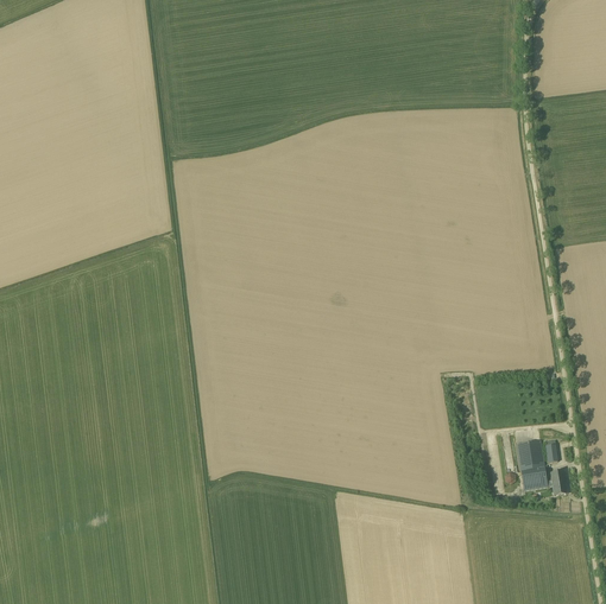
[(523,469),(548,465),(544,444),(543,438),(518,443),(523,469)]
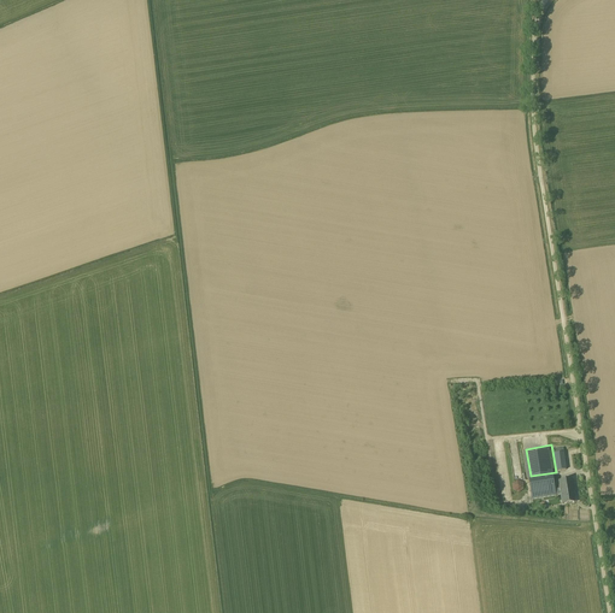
[(568,458),(557,459),(558,469),(569,466),(568,458)]
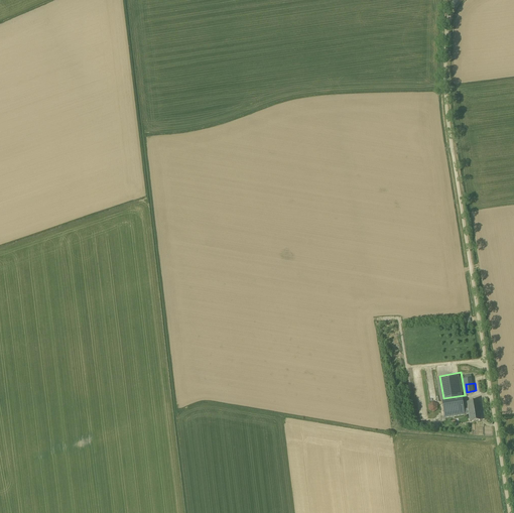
[(446,415),(447,415),(467,412),(467,411),(466,407),(465,397),(465,395),(443,398),(444,400),(446,415)]
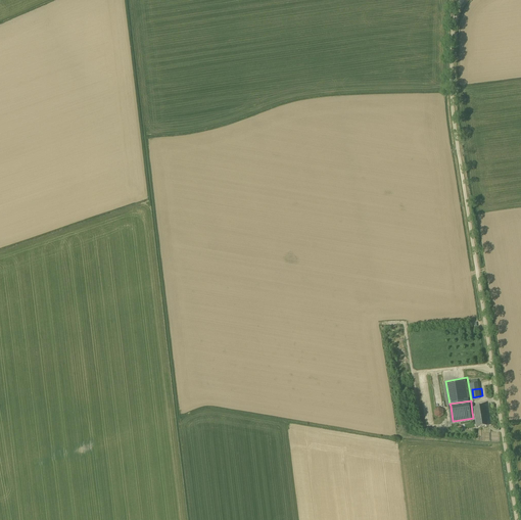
[(476,412),(472,413),(473,417),(477,417),(478,425),(490,423),(487,404),(475,406),(476,412)]
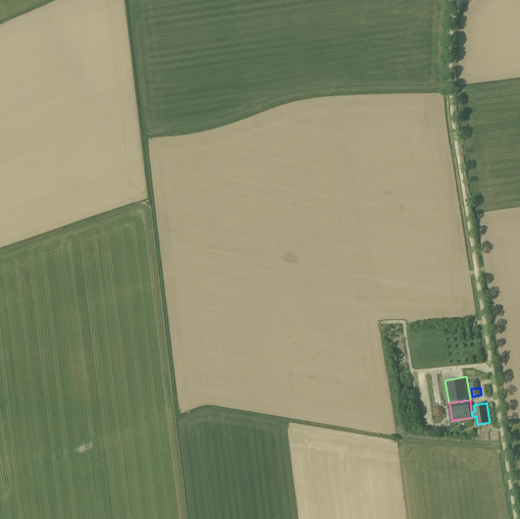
[(434,405),(434,413),(445,413),(444,404),(434,405)]
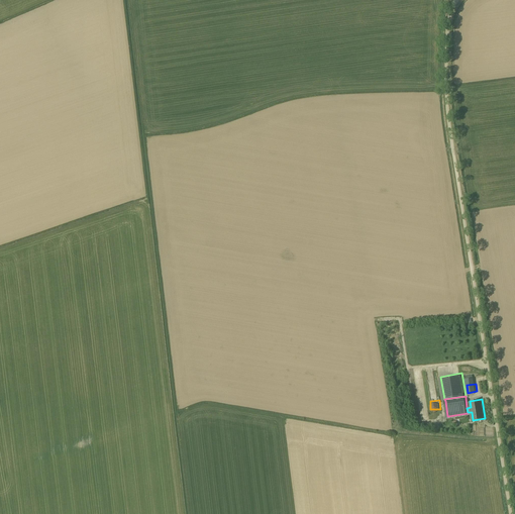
All buildings are outlined.
